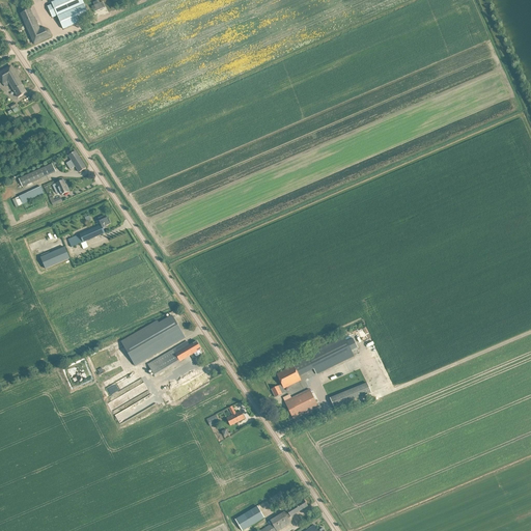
[(82,0),(57,0),(52,2),(52,4),(57,16),(63,29),(90,18),(82,0)]
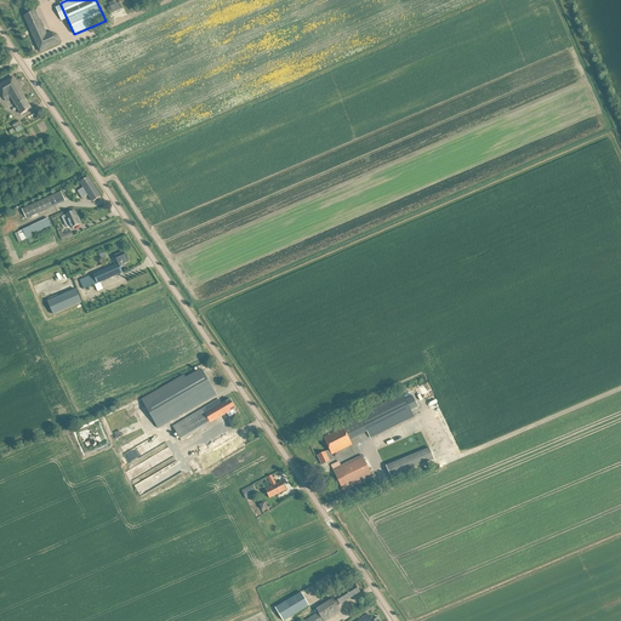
[(109,6),(107,7),(109,15),(123,9),(120,1),(117,4),(114,0),(108,3),(109,6)]
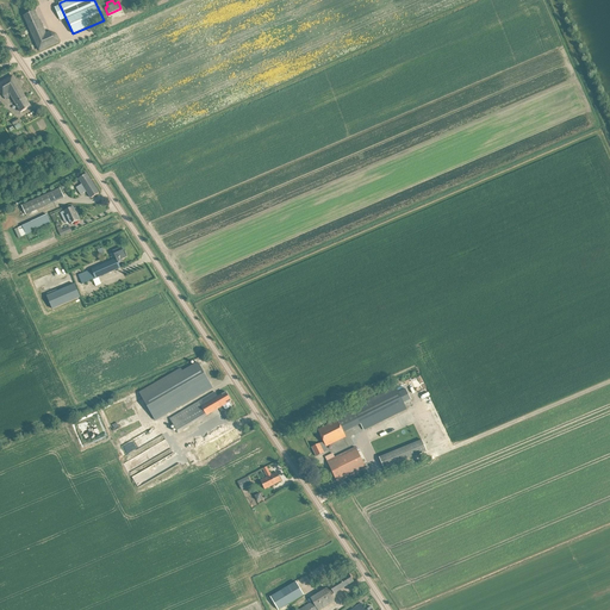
[(47,33),(41,20),(39,20),(35,11),(24,16),(39,50),(60,42),(56,33),(53,36),(50,31),(47,33)]
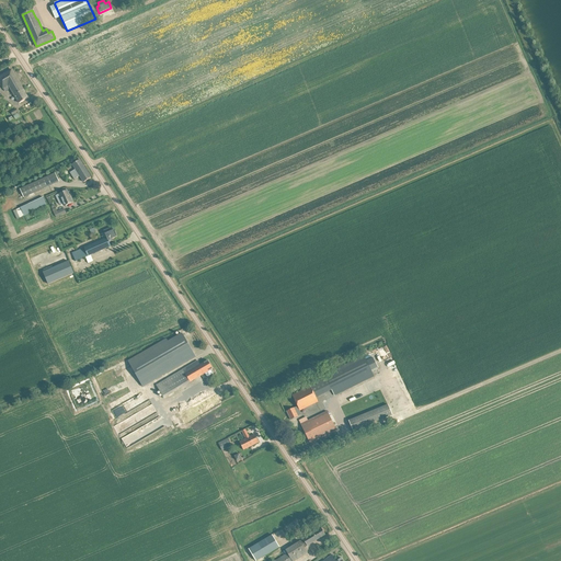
[(7,72),(0,76),(0,86),(1,86),(6,92),(10,89),(19,103),(23,101),(27,98),(11,70),(7,72)]
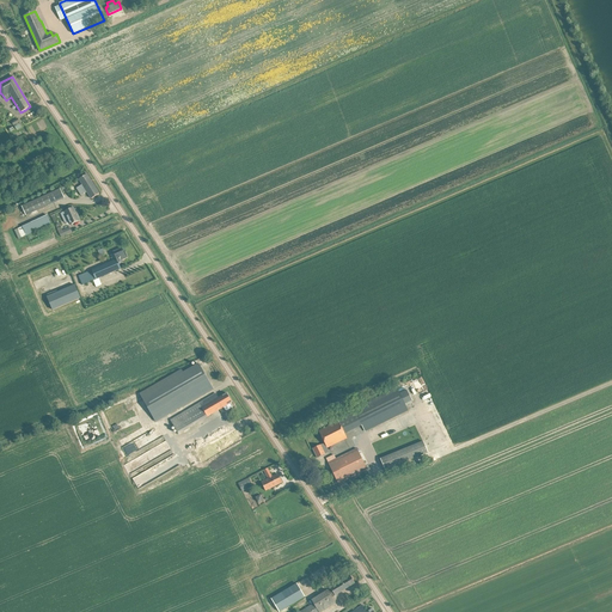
[(99,194),(92,183),(87,175),(79,179),(83,184),(77,189),(81,196),(87,191),(91,199),(99,194)]
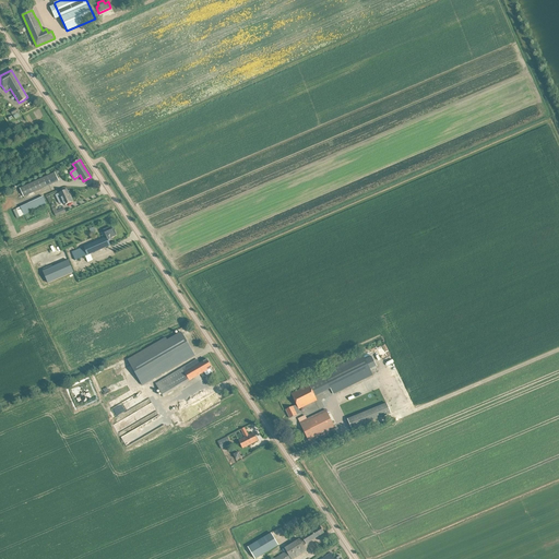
[(24,198),(54,183),(50,175),(20,189),(24,198)]
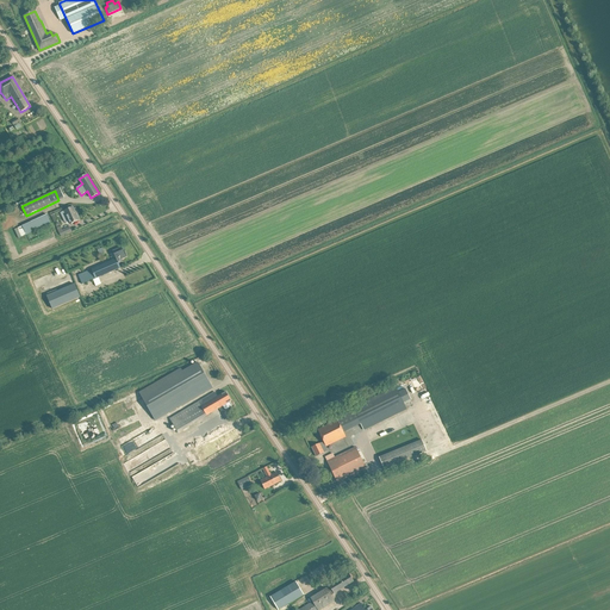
[(79,221),(73,207),(68,210),(64,211),(61,213),(64,222),(68,221),(70,224),(74,223),(79,221)]
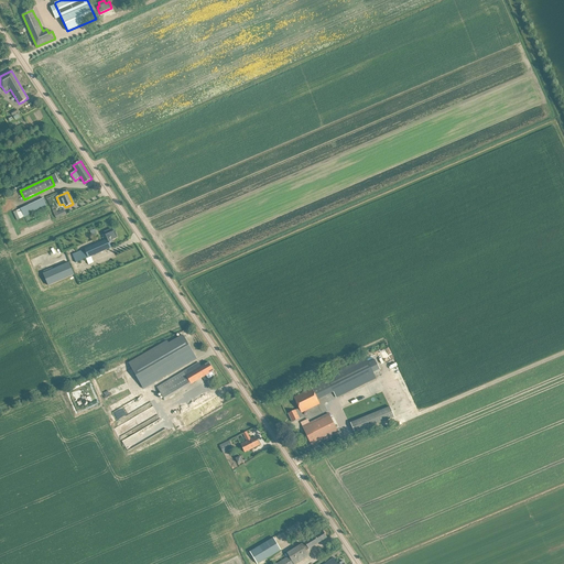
[(44,198),(13,213),(17,220),(47,206),(44,198)]
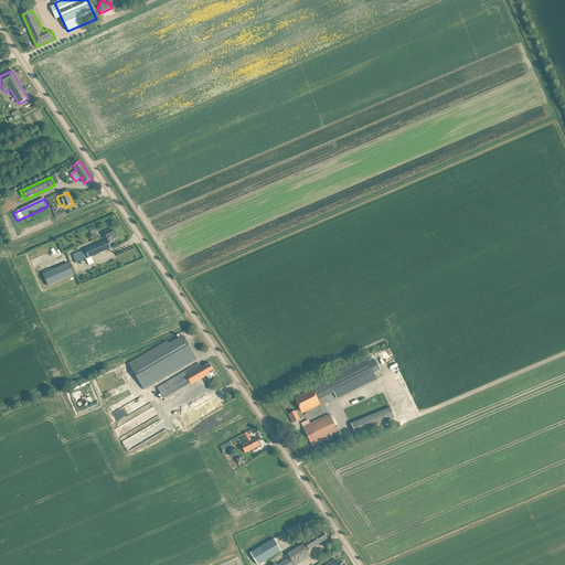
[(112,248),(110,244),(114,242),(113,241),(118,238),(115,232),(113,233),(112,230),(105,232),(108,240),(98,244),(97,243),(96,244),(96,245),(73,255),(76,263),(112,248)]
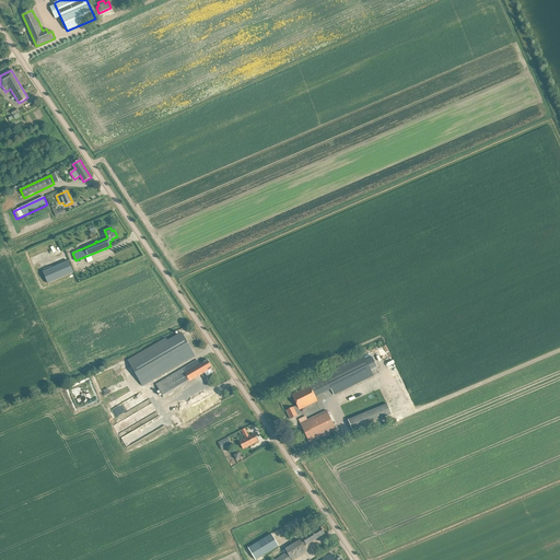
[(74,273),(69,261),(43,271),(48,284),(74,273)]
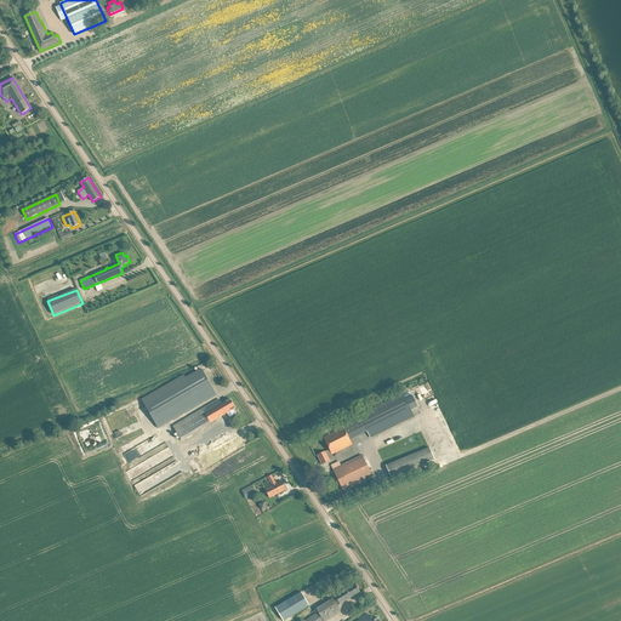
[(158,428),(216,394),(201,369),(186,379),(184,375),(142,400),(158,428)]
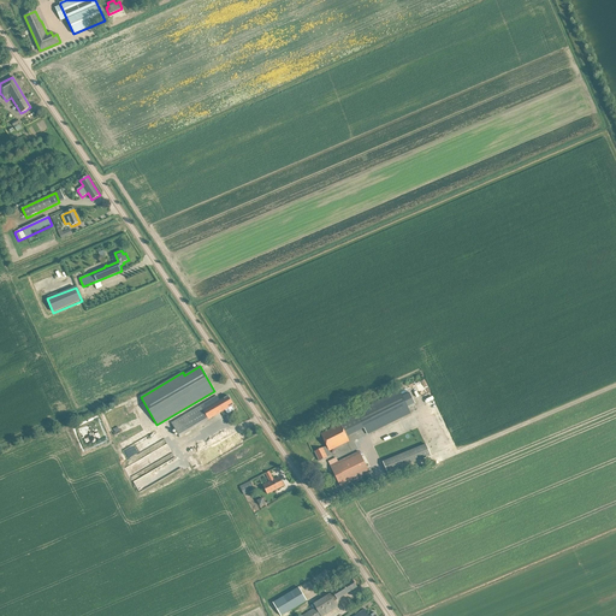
[(367,434),(410,413),(400,391),(344,418),(339,421),(341,424),(341,425),(321,434),(321,433),(320,433),(327,446),(323,448),(315,451),(319,461),(330,456),(329,451),(349,442),(347,437),(365,428),(367,434)]
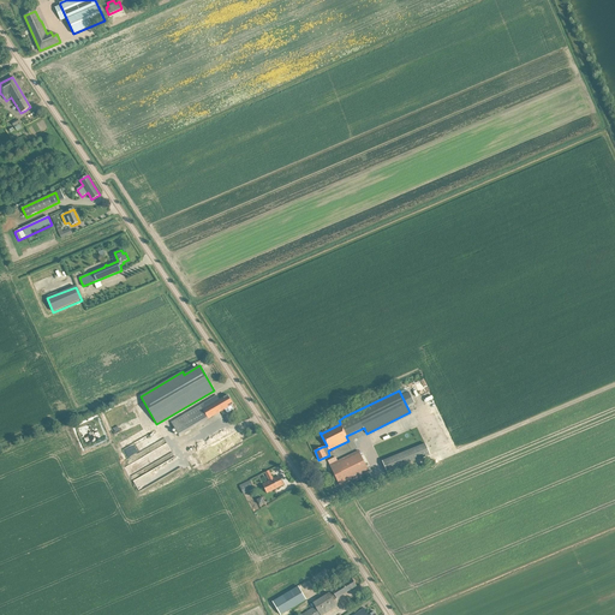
[(179,436),(233,405),(227,395),(220,400),(216,395),(199,405),(171,423),(179,436)]
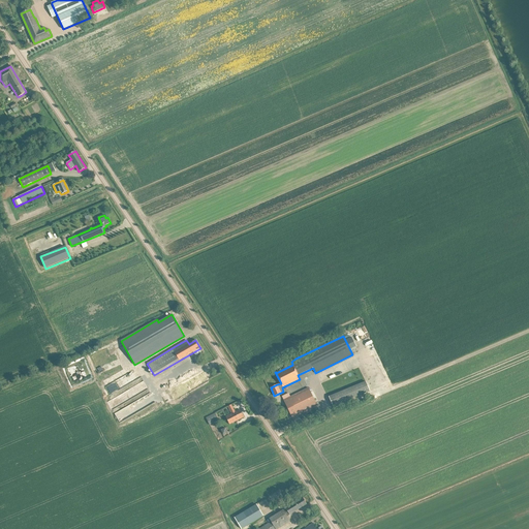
[(174,400),(205,382),(209,379),(208,378),(211,377),(207,370),(204,371),(204,370),(198,373),(168,391),(174,400)]
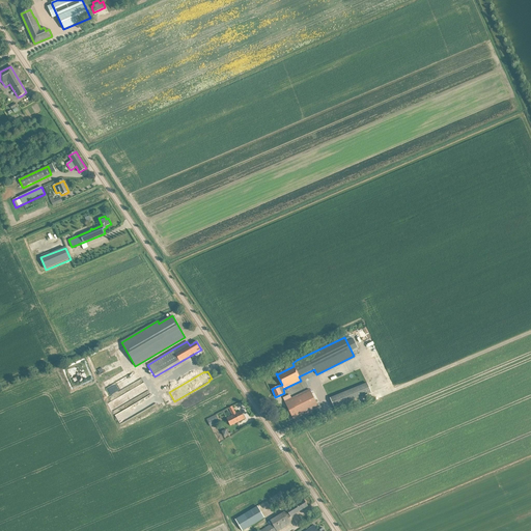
[(372,393),(368,384),(330,399),(333,409),(372,393)]
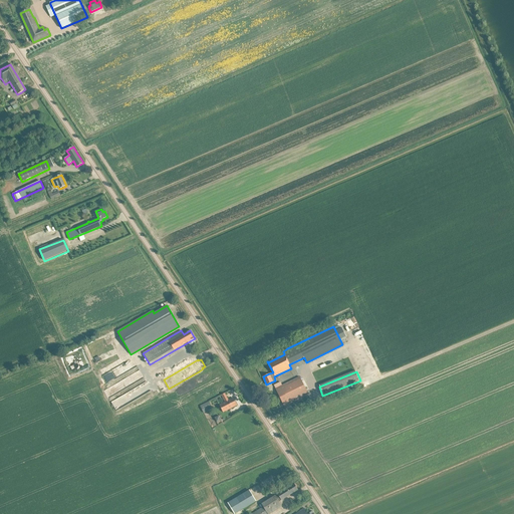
[(299,377),(276,390),(284,407),(308,395),(299,377)]
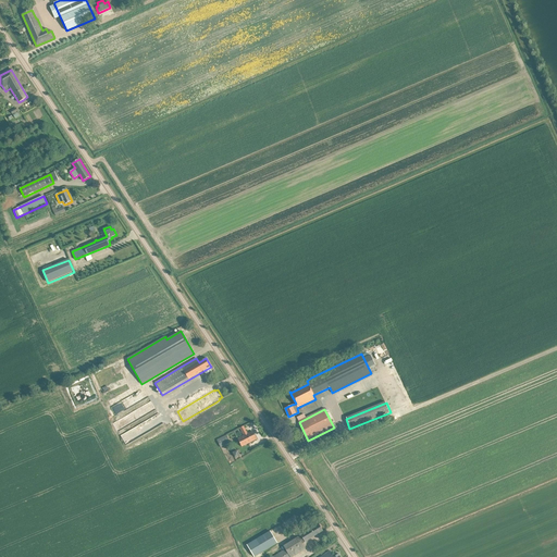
[(257,438),(252,431),(248,434),(244,426),(240,428),(244,436),(237,440),(242,447),(252,442),(257,438)]
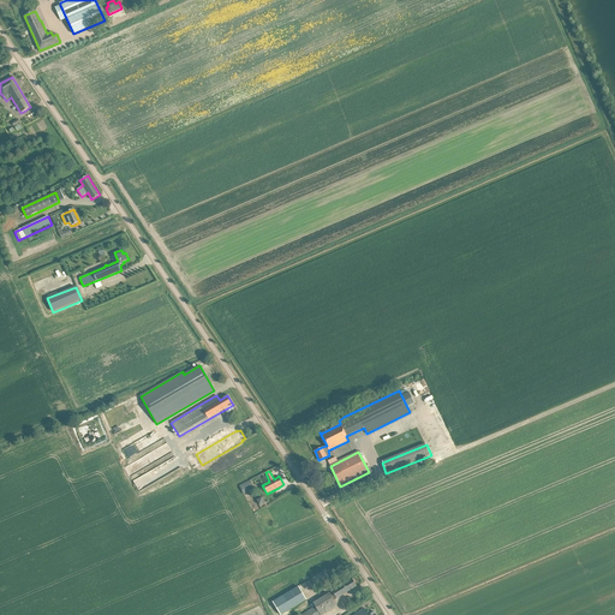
[(239,485),(243,493),(254,487),(250,481),(239,485)]
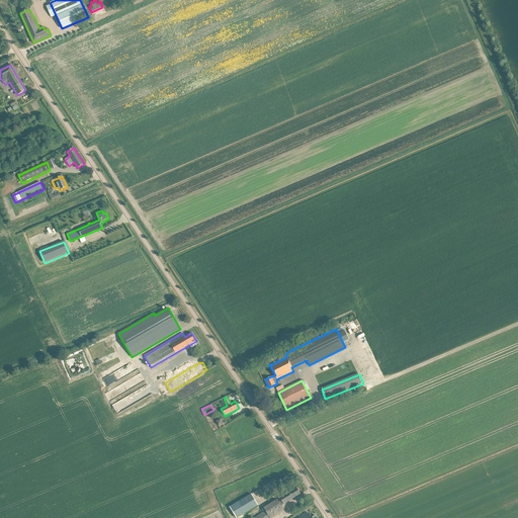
[(271,517),(284,511),(281,506),(300,494),(296,488),(264,507),(266,511),(253,517),(271,517)]
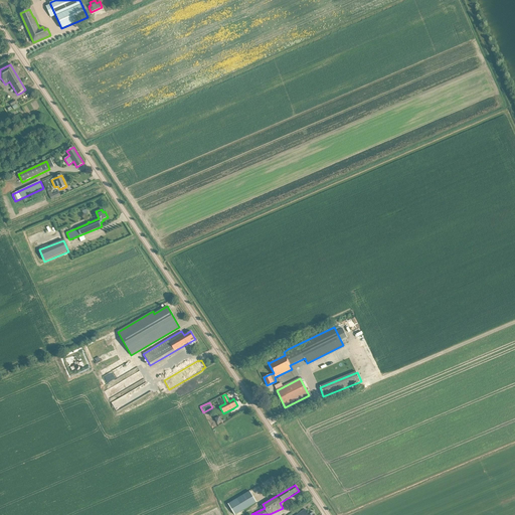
[(227,506),(232,514),(234,514),(255,503),(248,492),(227,506)]
